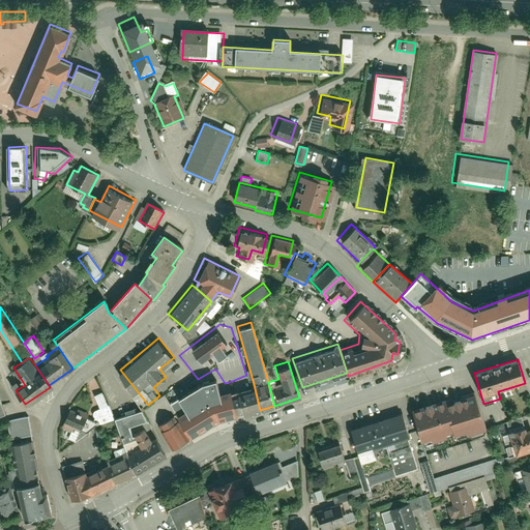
[(201,385),(168,404),(190,439),(217,423),(237,417),(230,395),(221,398),(215,380),(201,385)]
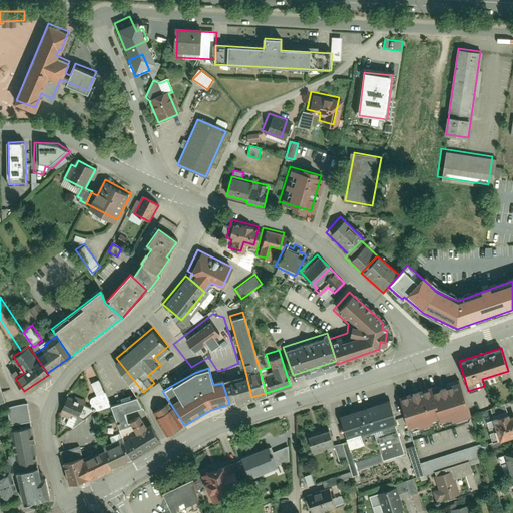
[(235,401),(251,397),(245,372),(222,379),(229,401),(234,400),(235,401)]
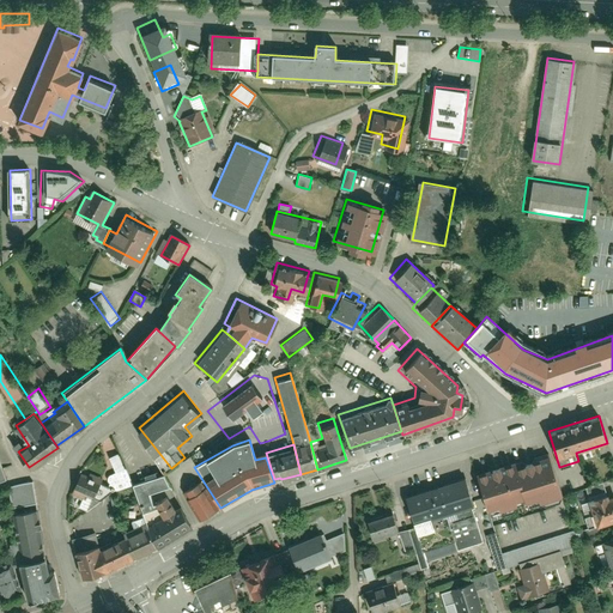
[(515,461),(475,475),(487,508),(501,504),(502,509),(517,504),(515,498),(525,495),(526,501),(539,497),(541,504),(562,497),(548,459),(517,469),(515,461)]
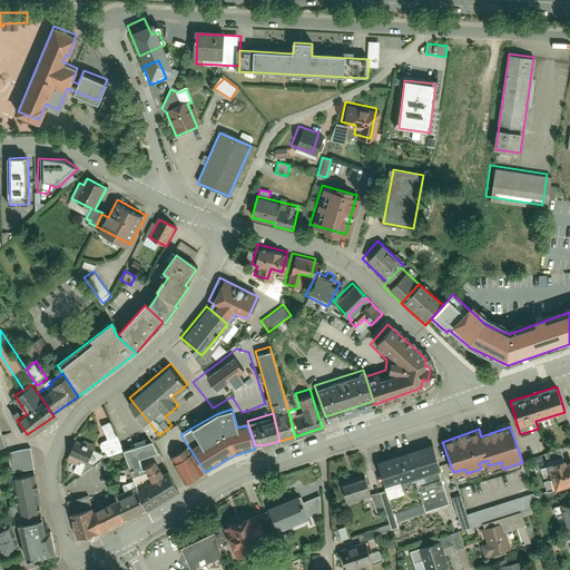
[(99,450),(104,451),(119,446),(111,431),(96,439),(99,450)]
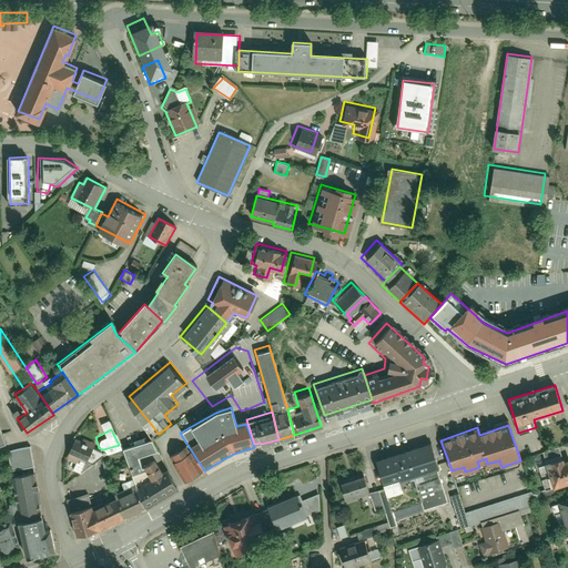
[(146,435),(119,445),(129,472),(139,468),(138,464),(134,455),(152,449),(146,435)]
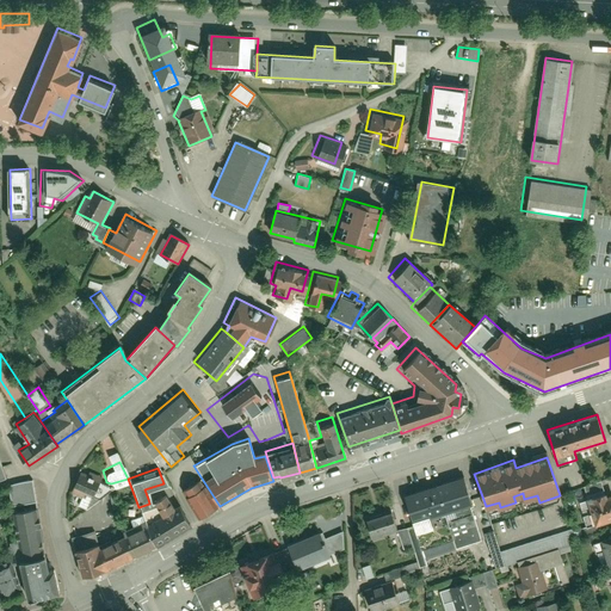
[(75,469),(68,487),(80,493),(82,494),(85,489),(99,495),(111,483),(106,482),(75,469)]
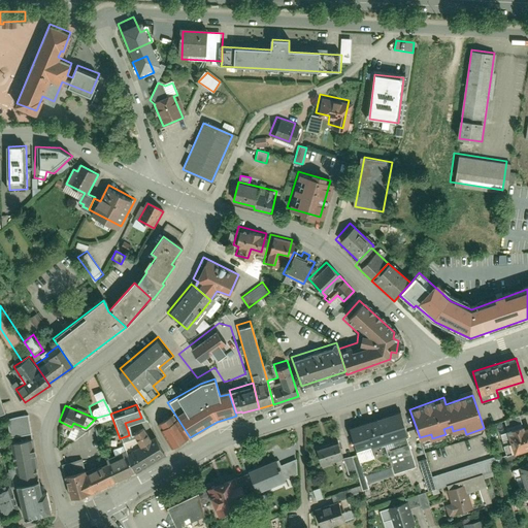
[(396,409),(348,425),(356,449),(362,470),(388,462),(391,470),(413,464),(396,409)]
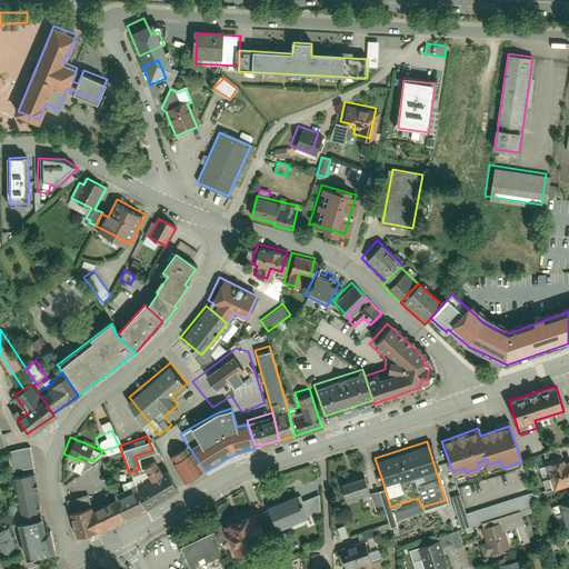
[(553,443),(540,448),(547,472),(538,476),(541,486),(568,477),(568,462),(568,458),(559,460),(553,443)]
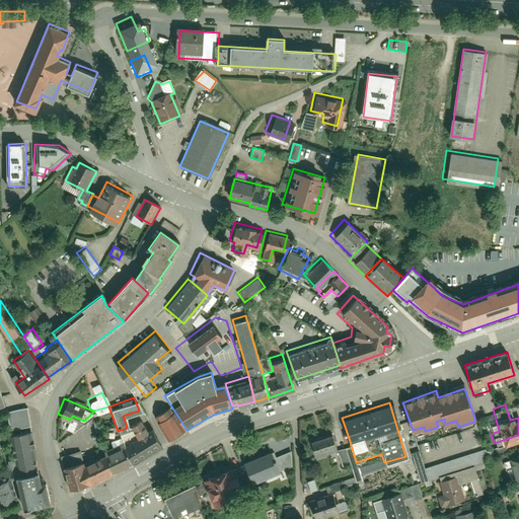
[(28,408),(9,411),(12,429),(31,427),(28,408)]
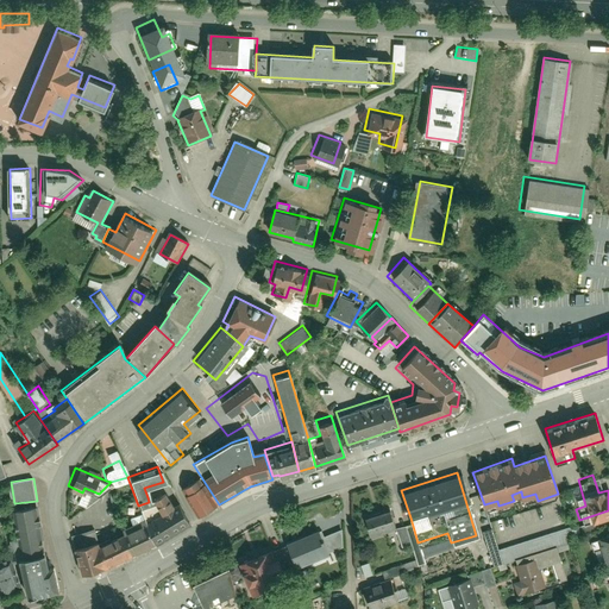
[(198,518),(214,506),(196,479),(180,490),(198,518)]
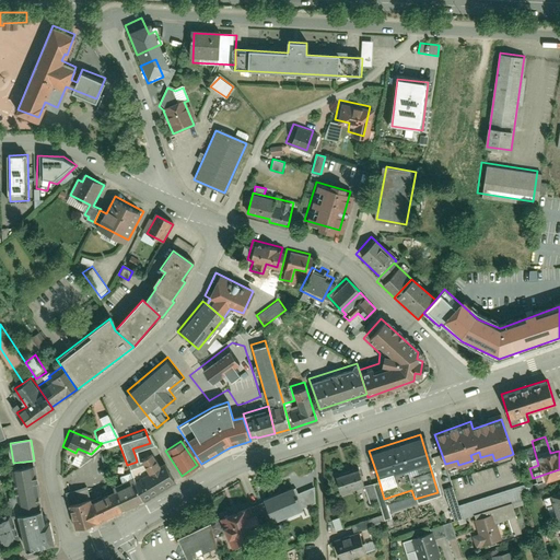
[(76,453),(73,452),(70,461),(80,464),(91,454),(78,448),(76,453)]
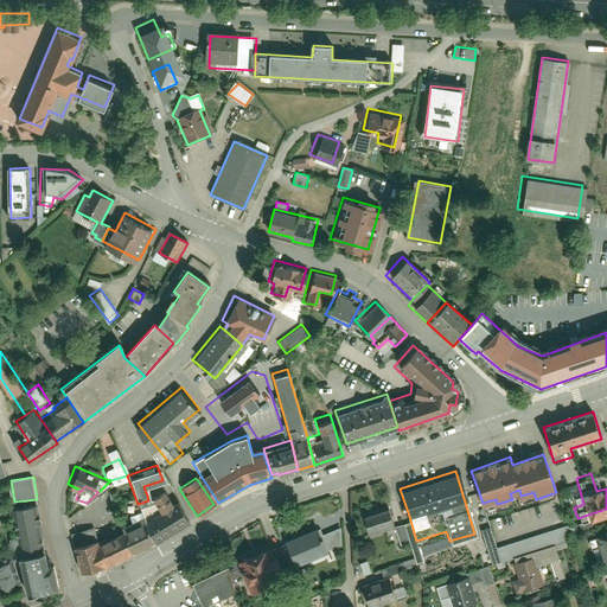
[(148,500),(138,504),(144,523),(152,543),(183,524),(160,490),(147,496),(148,500)]
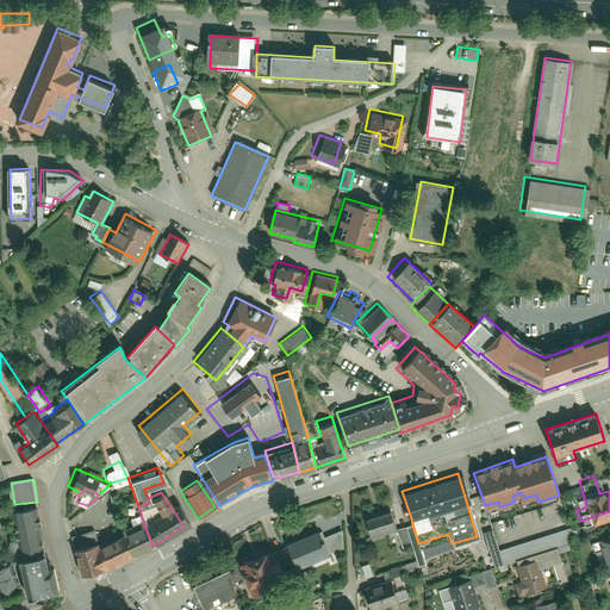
[(393,524),(386,503),(361,511),(368,533),(393,524)]
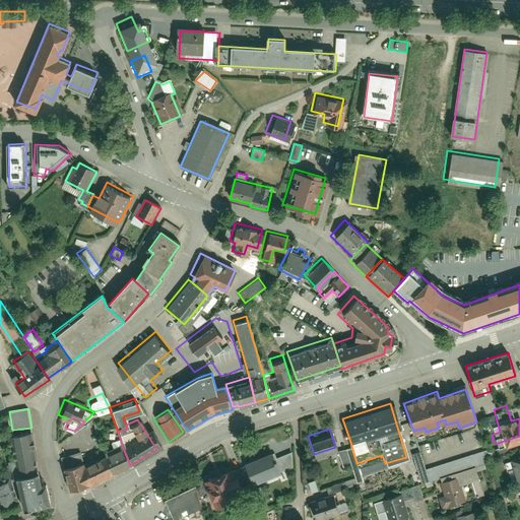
[(19,479),(26,511),(50,505),(46,486),(42,488),(36,461),(39,460),(34,435),(13,439),(17,461),(10,462),(12,471),(14,470),(16,480),(19,479)]
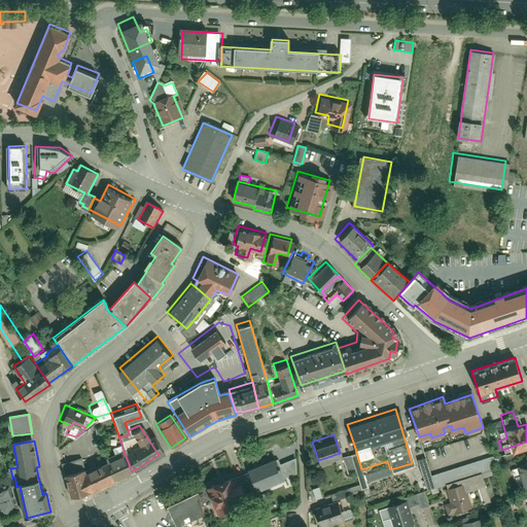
[(355,448),(347,451),(352,469),(357,485),(365,483),(361,469),(355,448)]
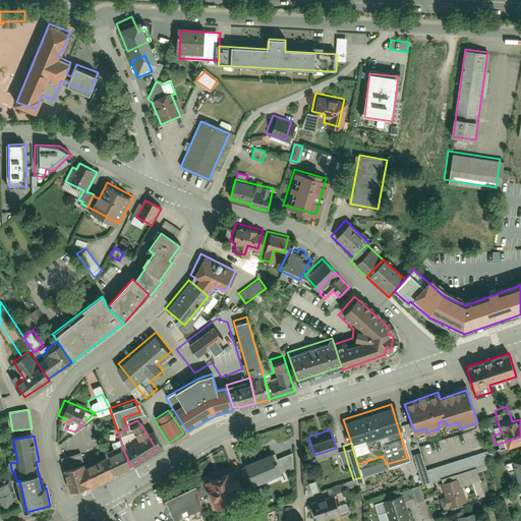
[(343,446),(336,448),(341,466),(348,464),(343,446)]
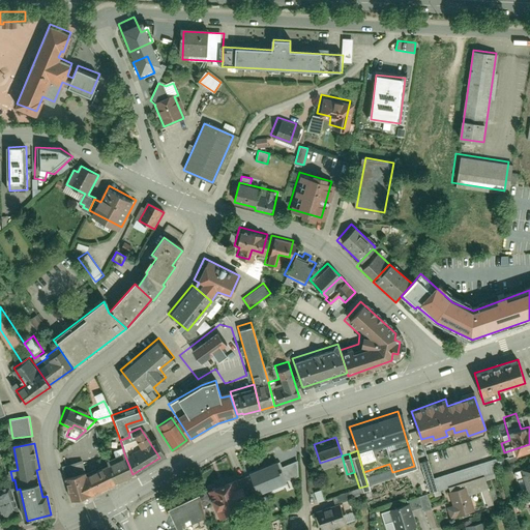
[(480,471),(495,467),(492,455),(431,474),(424,455),(417,459),(427,489),(443,483),(480,471)]
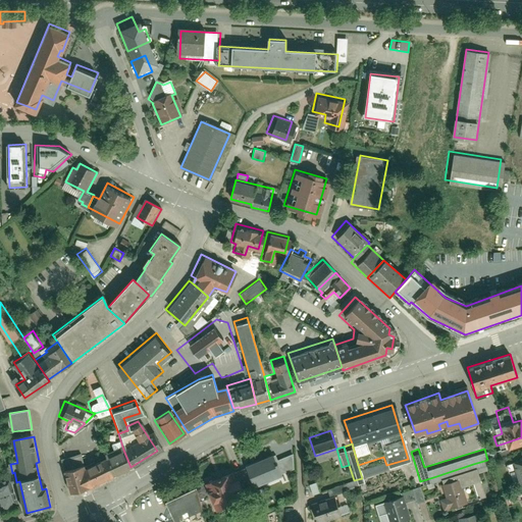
[(67,493),(111,474),(104,457),(82,463),(77,450),(57,456),(67,493)]
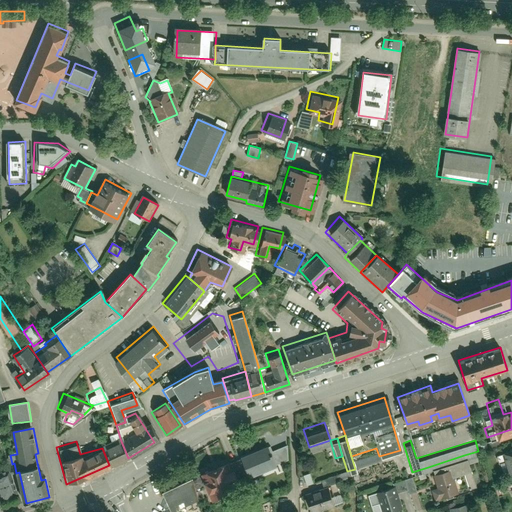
[(102,448),(109,465),(128,458),(121,441),(102,448)]
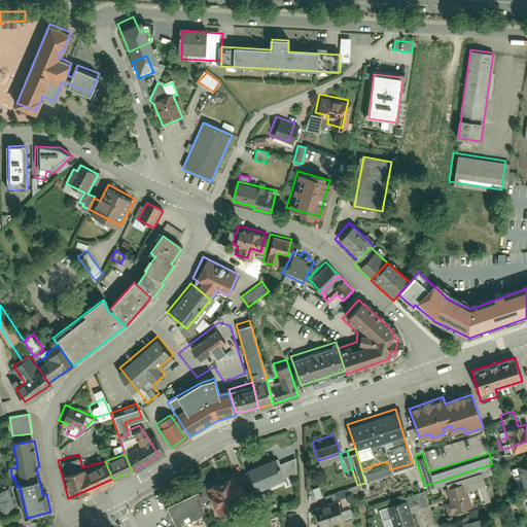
[(526,457),(510,463),(519,491),(526,488),(526,457)]
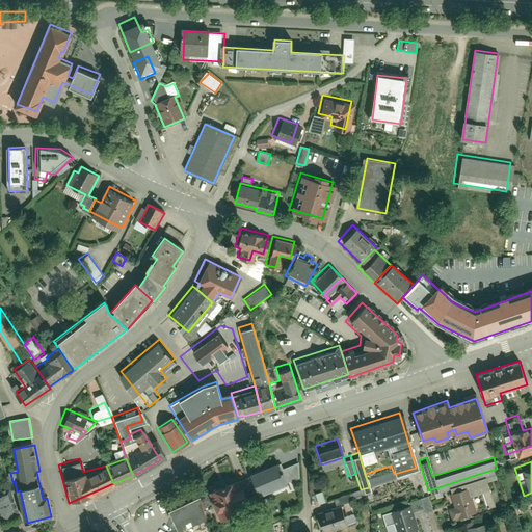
[(257,501),(286,490),(277,469),(248,480),(253,491),(257,501)]
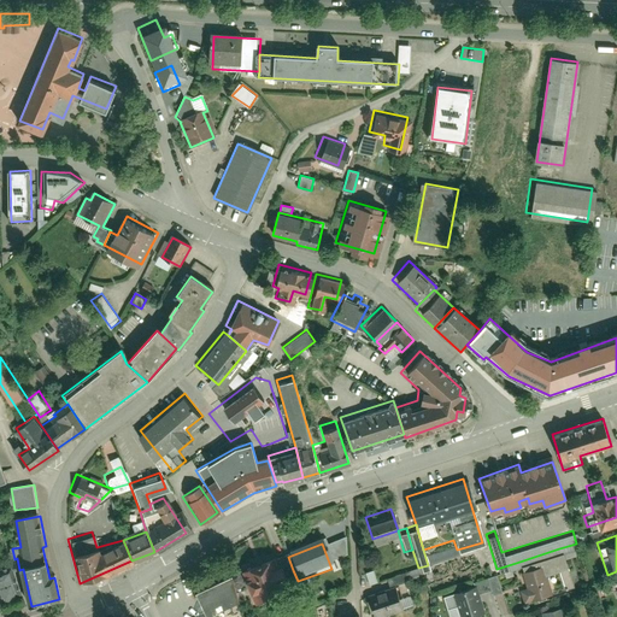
[(523,585),(516,587),(519,599),(526,597),(527,599),(548,592),(542,574),(552,570),(557,586),(570,581),(559,548),(516,563),(523,585)]
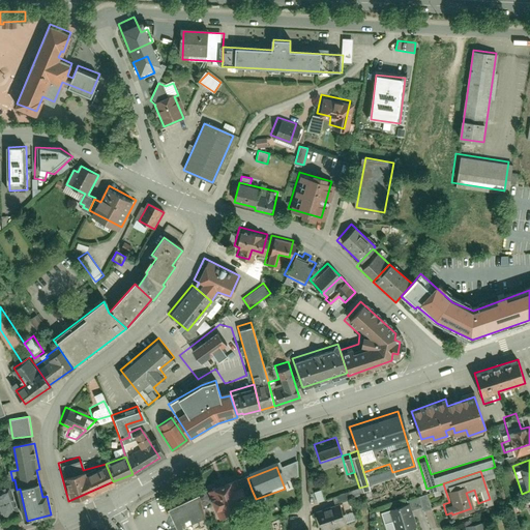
[(247,478),(233,483),(237,493),(241,492),(242,494),(252,490),(247,478)]
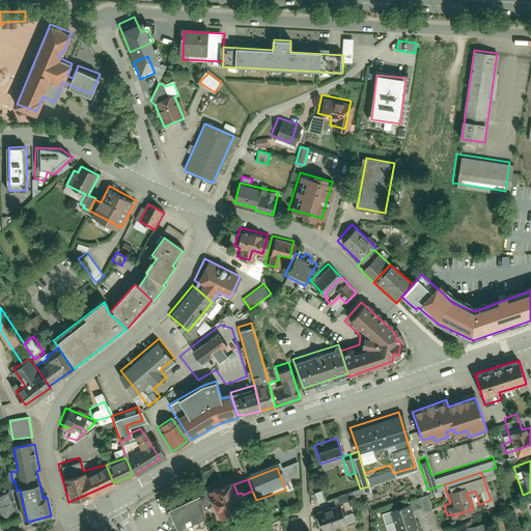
[(243,495),(242,493),(238,494),(233,484),(206,495),(218,524),(249,512),(243,495)]
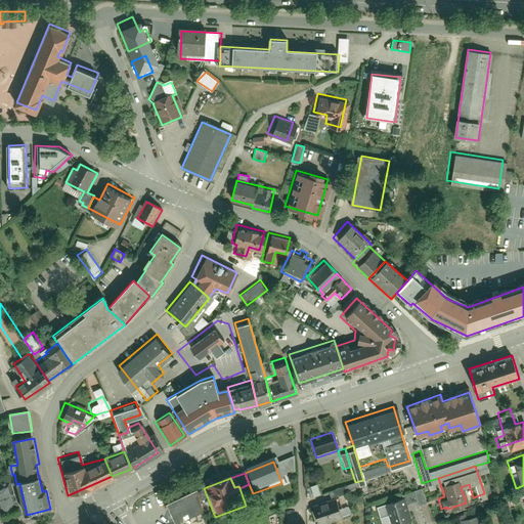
[(0,509),(14,504),(5,479),(0,480),(0,509)]
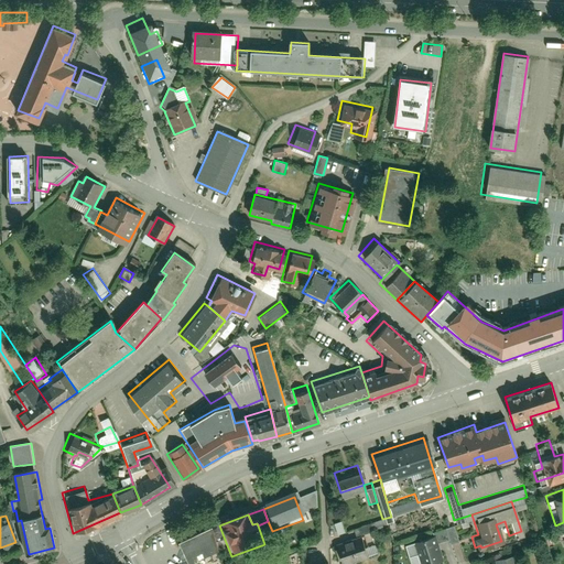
[(337,517),(331,519),(335,530),(342,528),(337,517)]
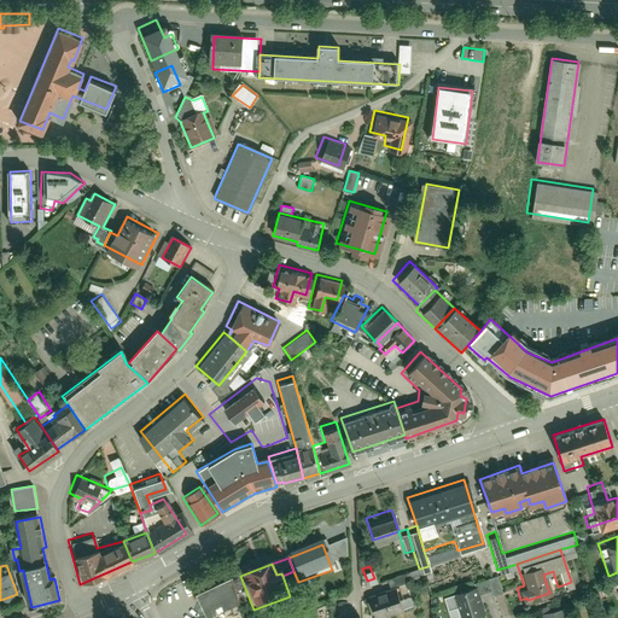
[(471,581),(447,589),(456,617),(460,617),(485,610),(478,590),(489,587),(489,589),(499,586),(494,570),(471,578),(471,581)]
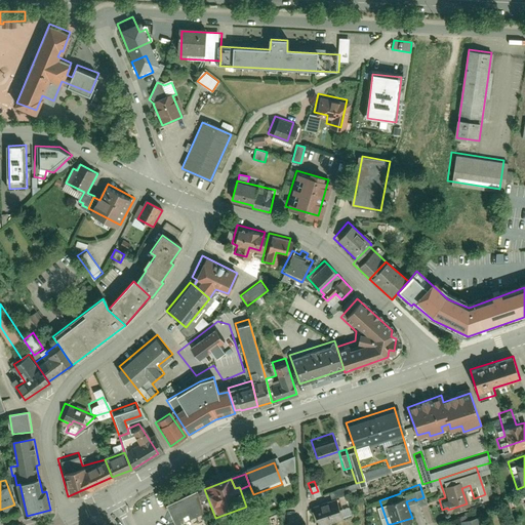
[(197,491),(167,506),(176,524),(203,513),(197,491)]
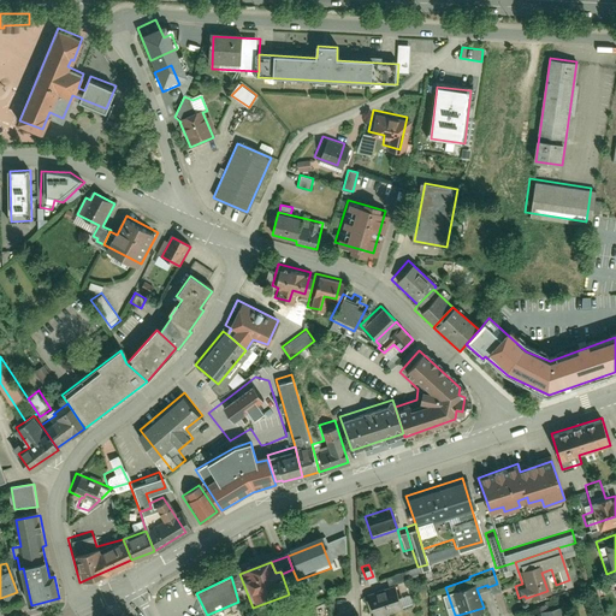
[(390,582),(363,592),(371,614),(398,604),(390,582)]
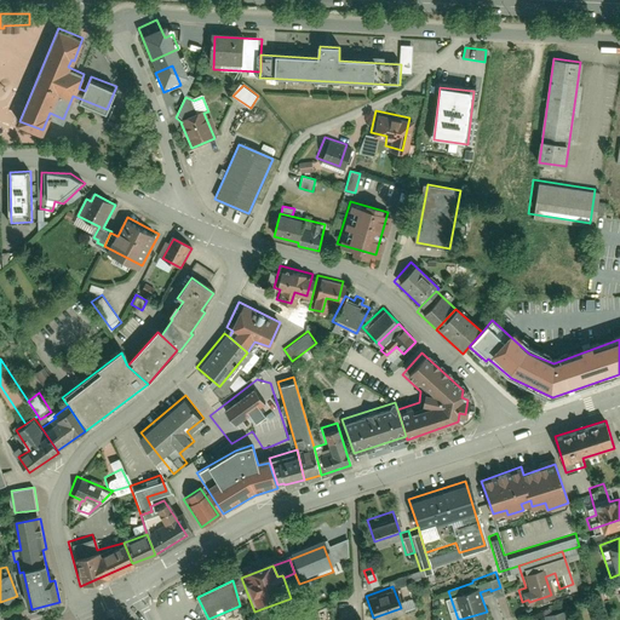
[(499,600),(501,619),(510,618),(506,600),(499,600)]
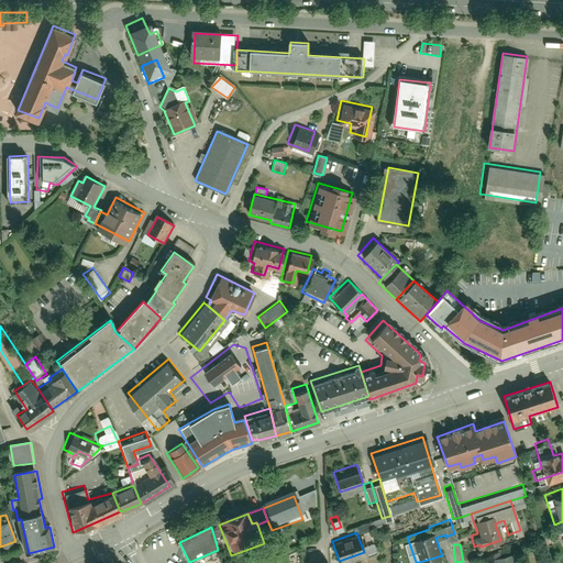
[(218,550),(189,562),(223,562),(220,549),(218,550)]
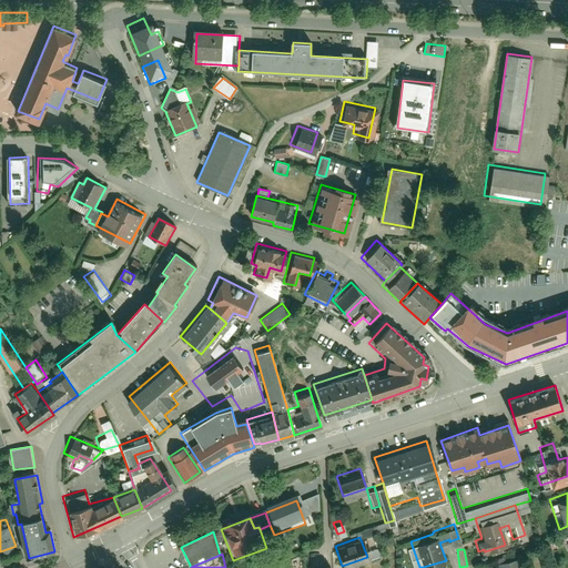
[(519,567),(516,555),(494,560),(496,567),(519,567)]
